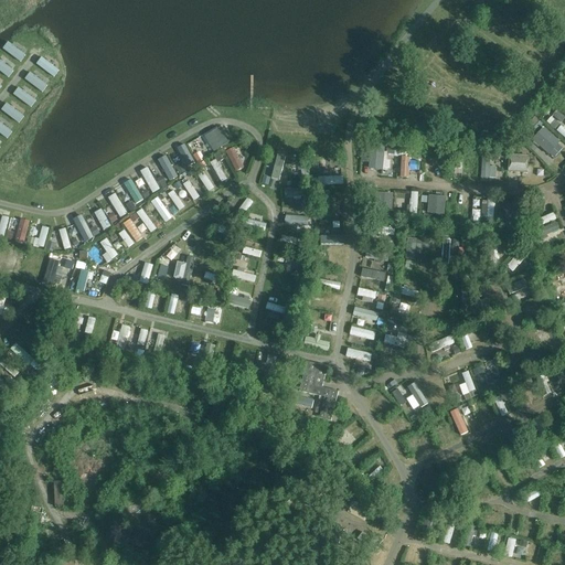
[(471,38),(483,43),(488,34),(475,29),(471,38)]
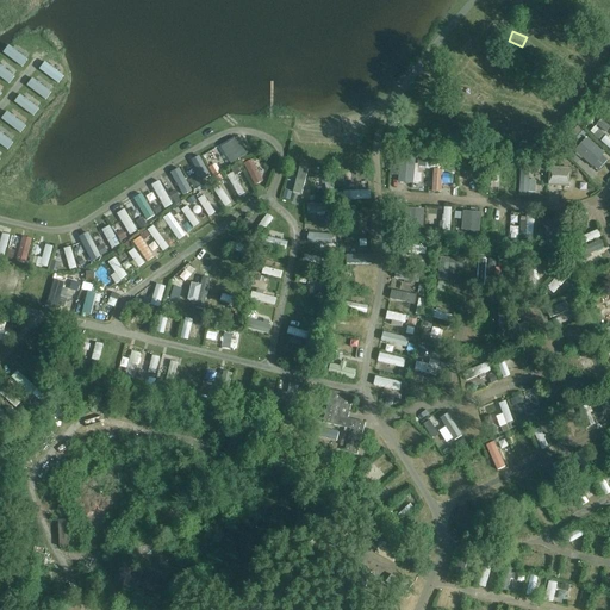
[(12,43),(5,51),(24,67),(31,58),(12,43)]
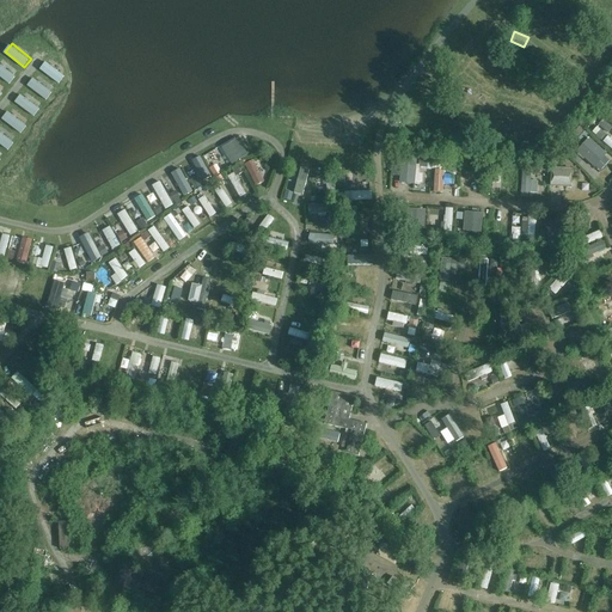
[(0,60),(0,75),(10,84),(17,75),(0,60)]
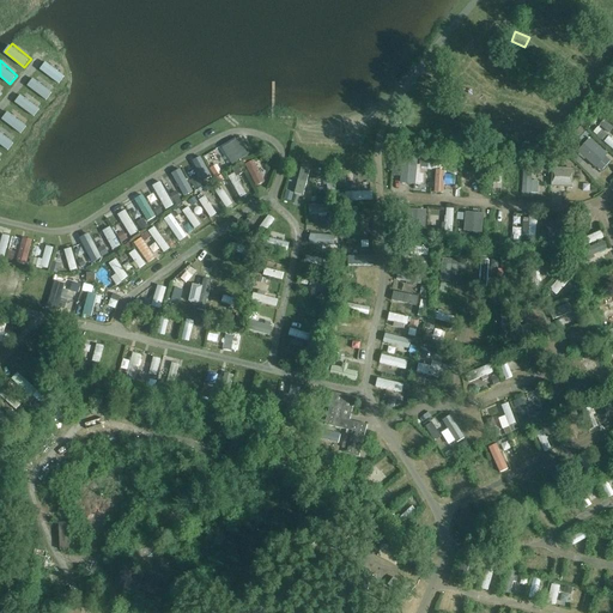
[(47,61),(41,70),(62,83),(67,73),(47,61)]
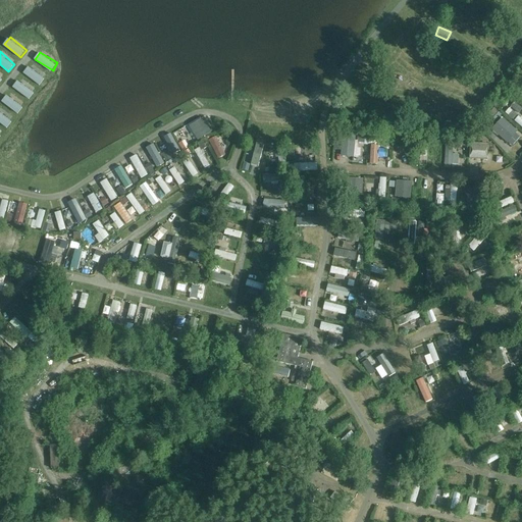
[(31,65),(24,71),(39,84),(45,76),(31,65)]
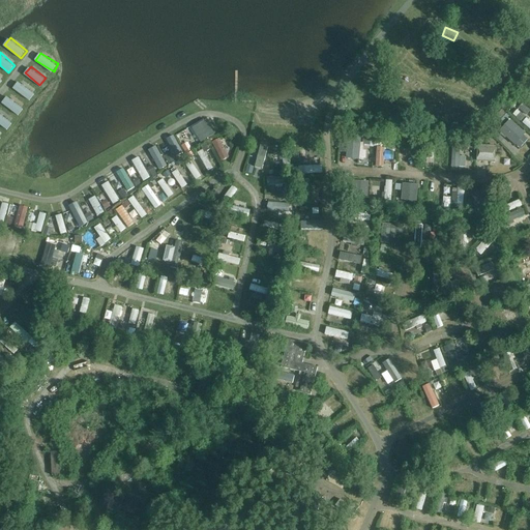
[(13,88),(30,99),(35,92),(20,81),(13,88)]
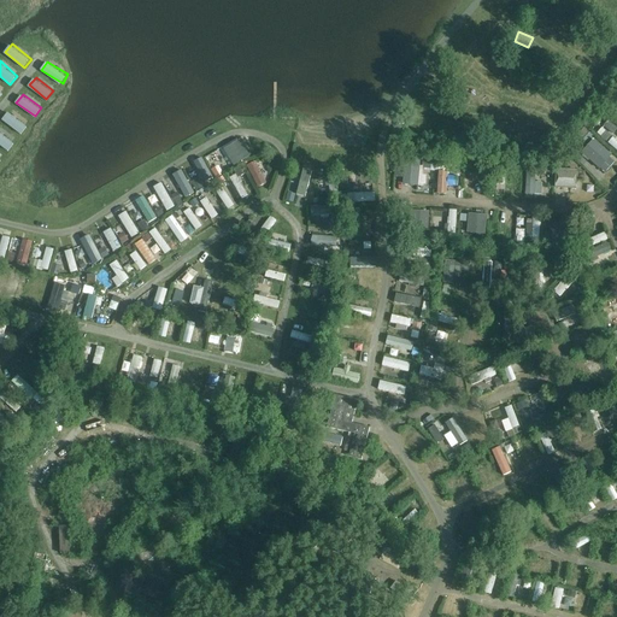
[(581,98),(576,103),(585,110),(588,105),(581,98)]
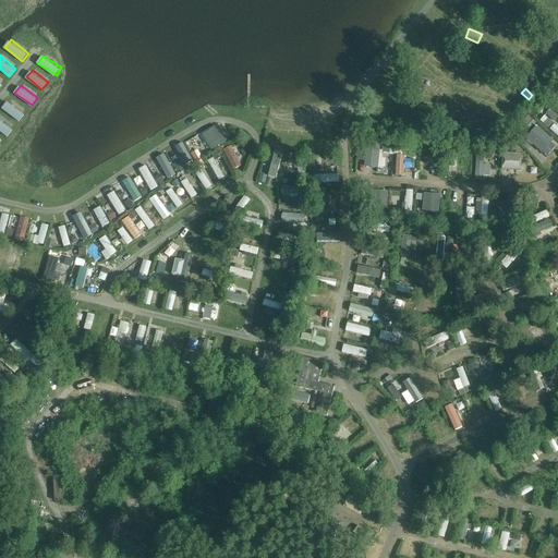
[(506,96),(497,112),(509,119),(518,102),(506,96)]
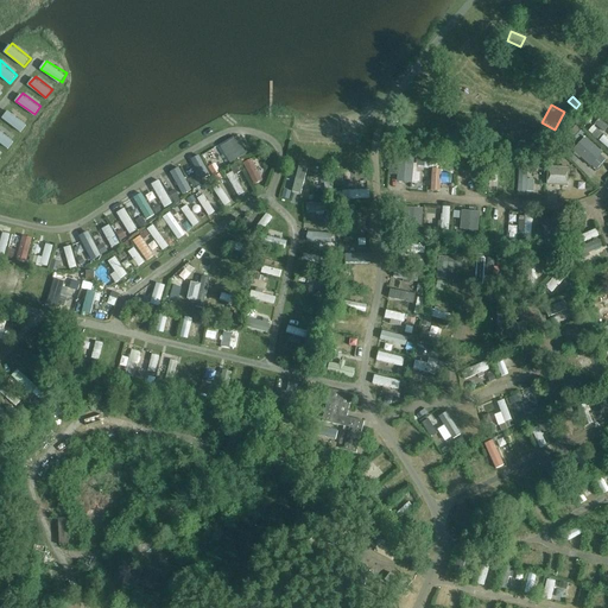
[(10,109),(4,119),(23,132),(29,122),(10,109)]
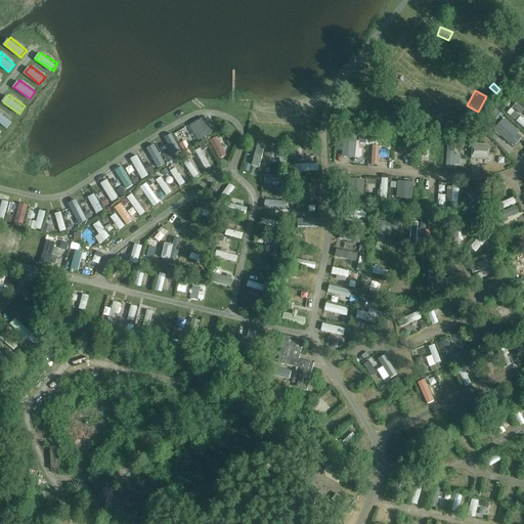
[(516,119),(523,111),(523,106),(518,100),(508,112),(516,119)]
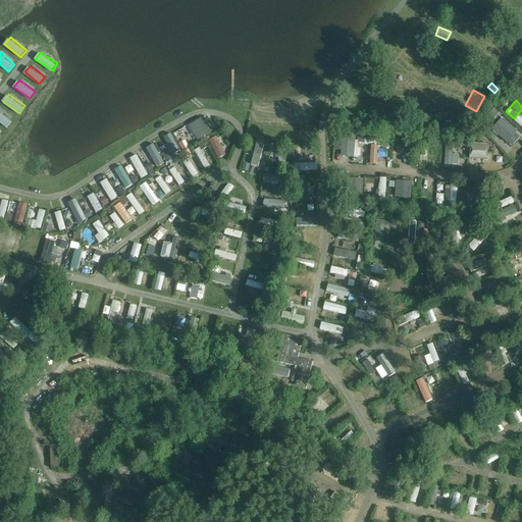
[(0,109),(0,120),(10,128),(15,121),(0,109)]
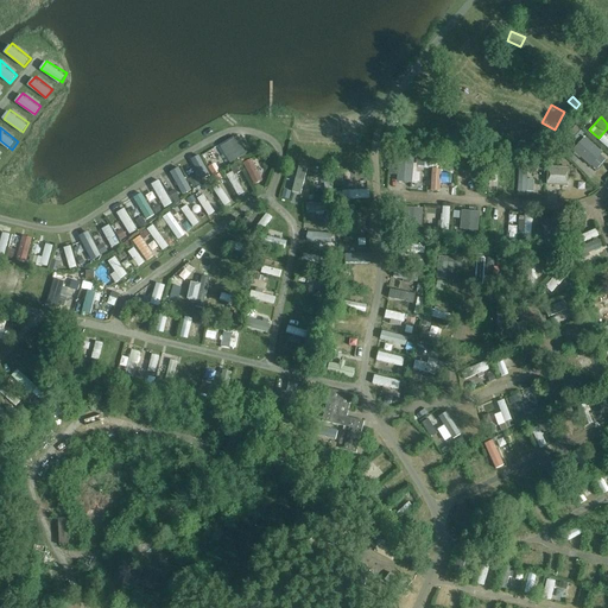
[(601,160),(605,163),(607,159),(607,154),(587,134),(575,147),(595,166),(601,160)]
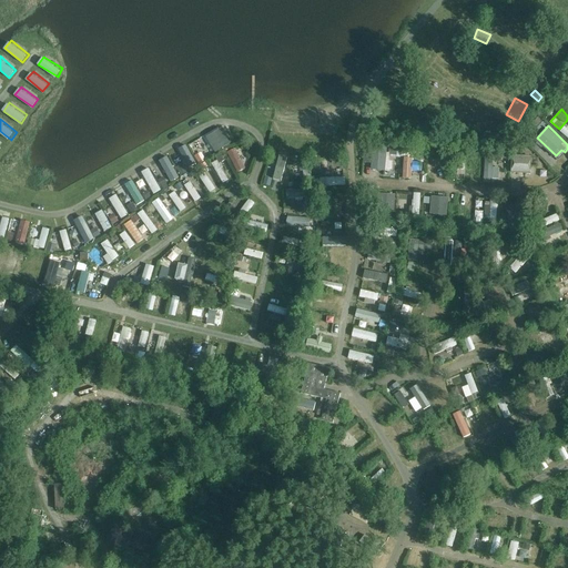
[(225,128),(206,132),(211,150),(230,145),(225,128)]
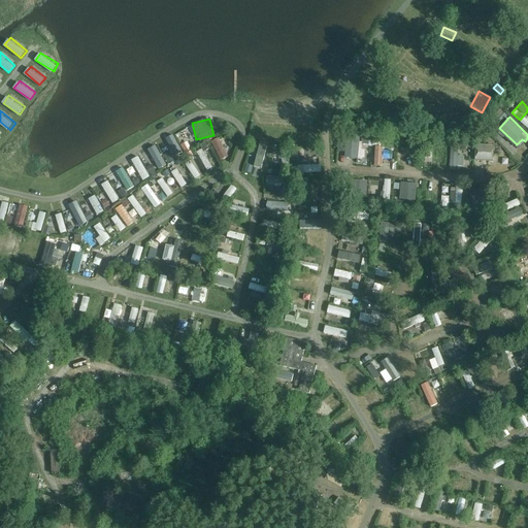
[(175,133),(169,137),(177,155),(185,151),(175,133)]
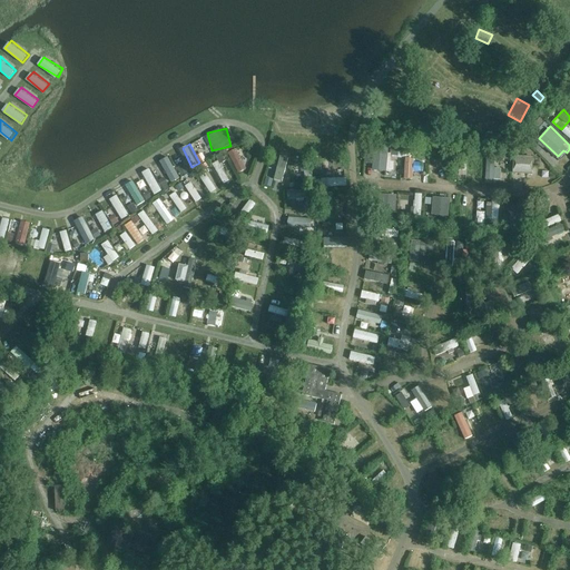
[(242,148),(231,150),(238,175),(248,172),(242,148)]
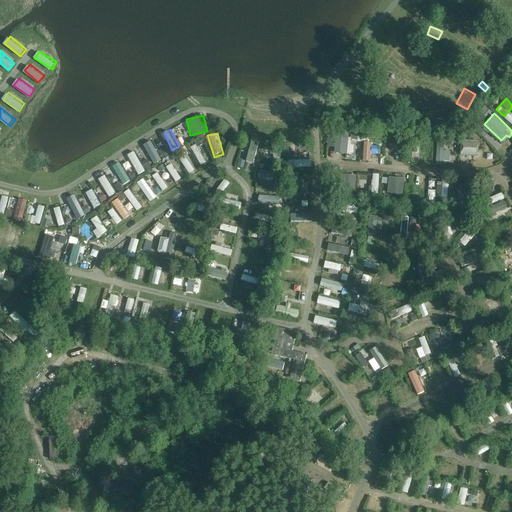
[(341,133),(341,152),(356,152),(355,143),(352,143),(352,133),(341,133)]
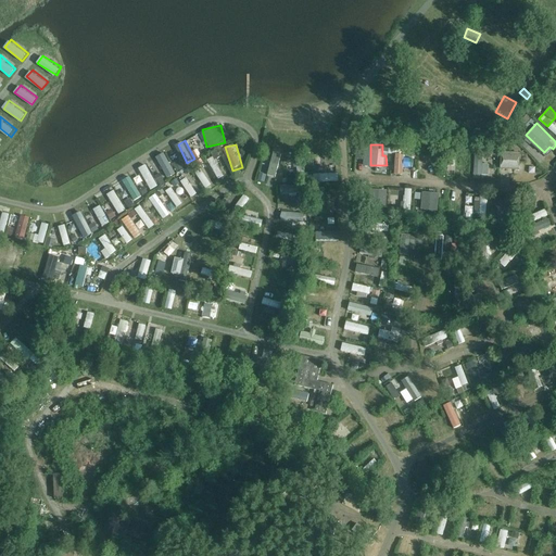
[(198,158),(203,155),(199,147),(193,150),(198,158)]
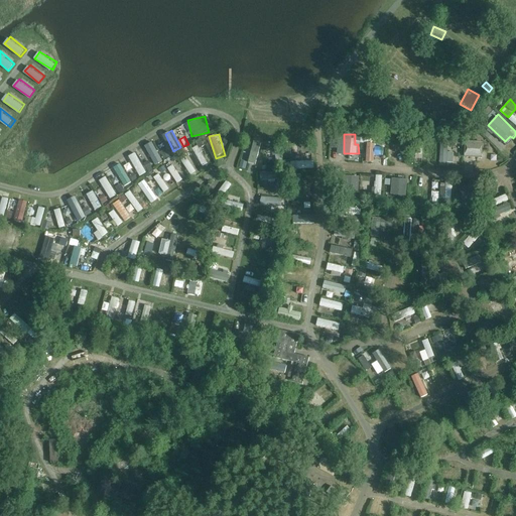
[(256,138),(249,161),(258,163),(264,140),(256,138)]
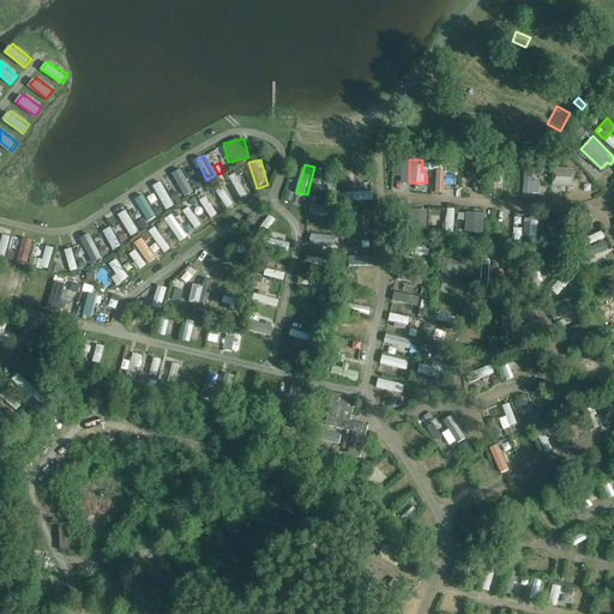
[(576,186),(577,166),(557,164),(555,185),(576,186)]
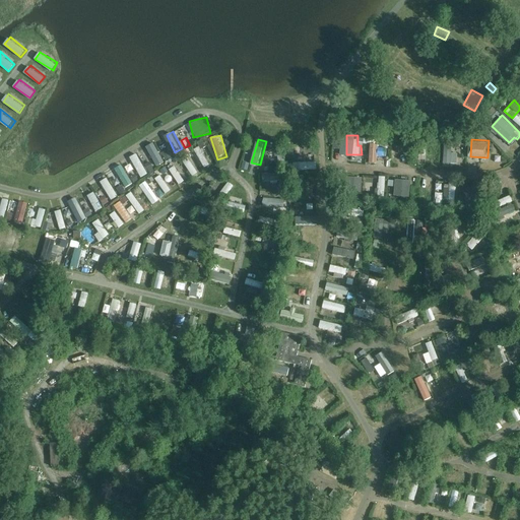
[(147,146),(158,164),(168,158),(156,140),(147,146)]
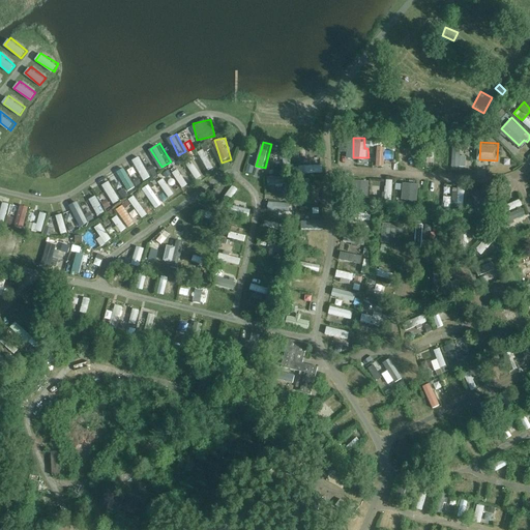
[(378,144),(377,164),(385,165),(386,144),(378,144)]
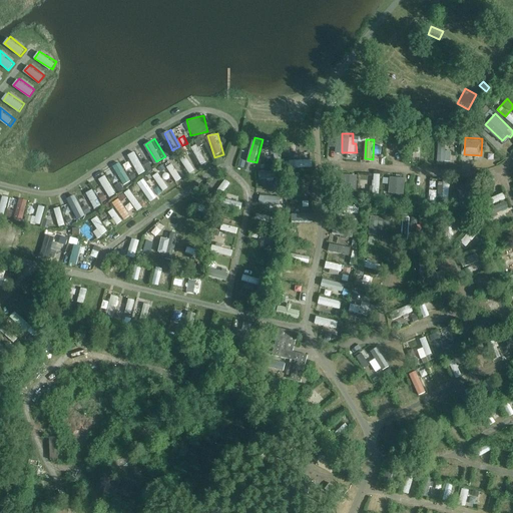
[(454,142),(439,142),(439,160),(453,161),(454,142)]
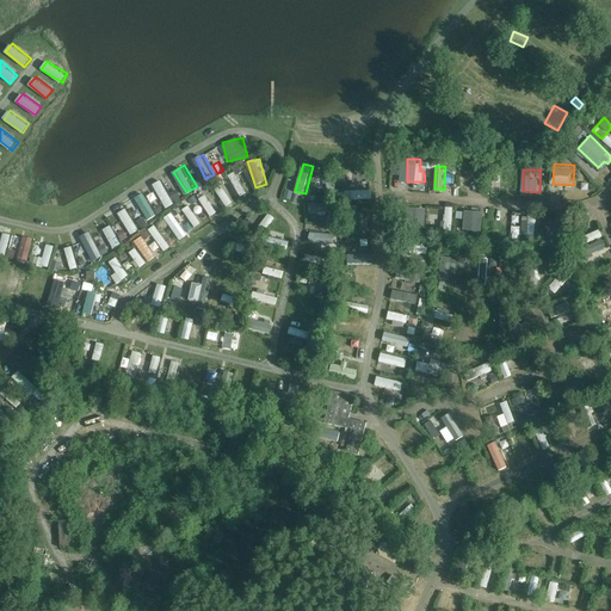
[(244,196),(250,192),(236,171),(229,174),(244,196)]
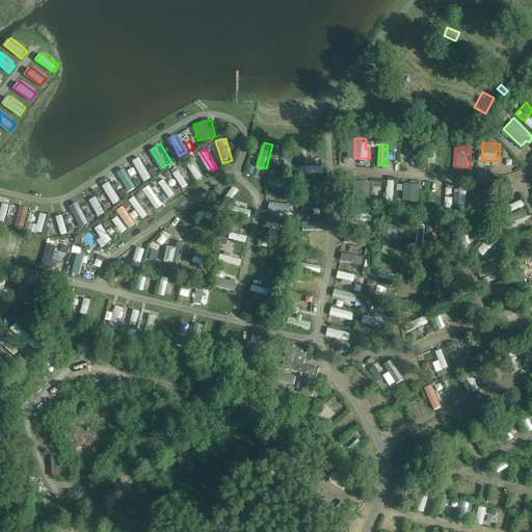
[(185,159),(198,179),(205,175),(191,155),(185,159)]
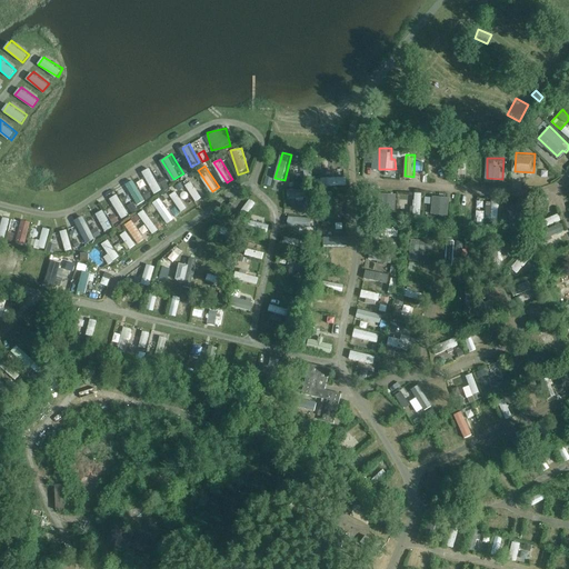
[(150,167),(143,171),(157,192),(163,188),(150,167)]
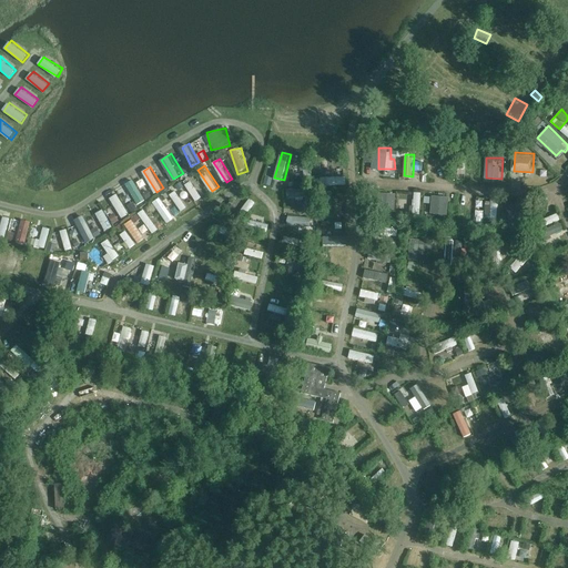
[(322,175),(322,184),(347,184),(347,175),(322,175)]
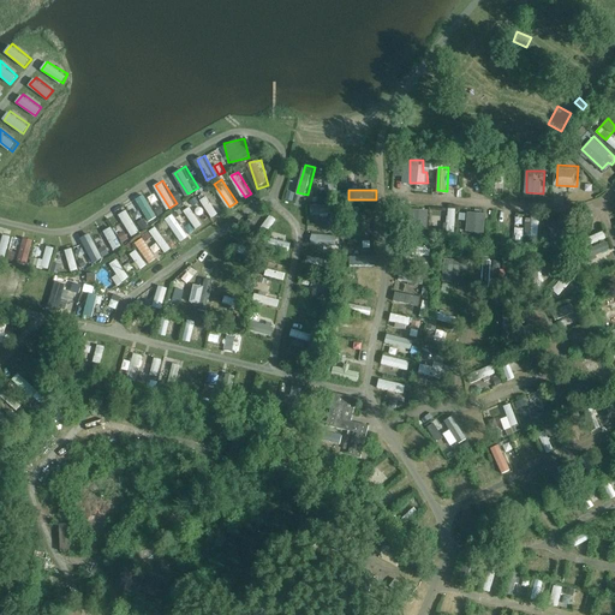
[(202,198),(214,216),(220,213),(209,195),(202,198)]
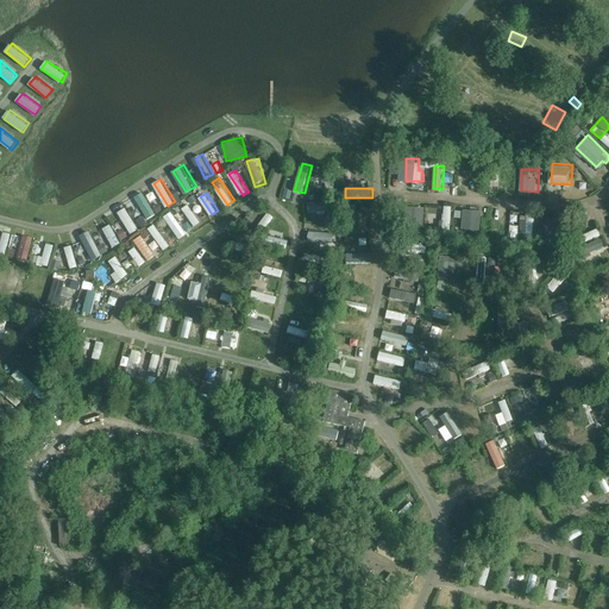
[(151,217),(158,213),(145,194),(139,199),(151,217)]
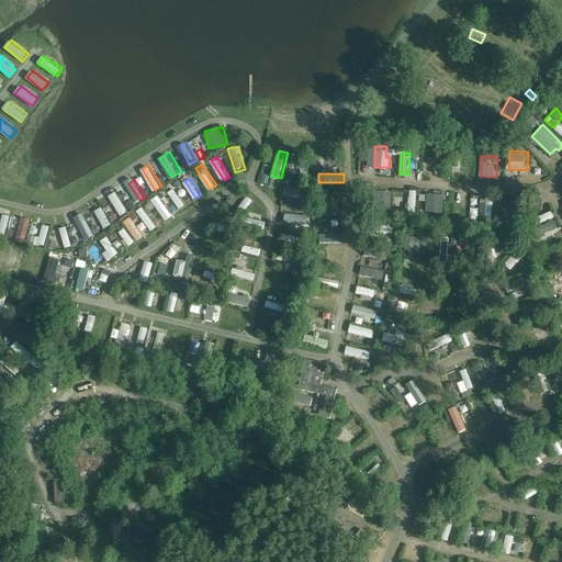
[(303,194),(302,186),(285,187),(285,195),(303,194)]
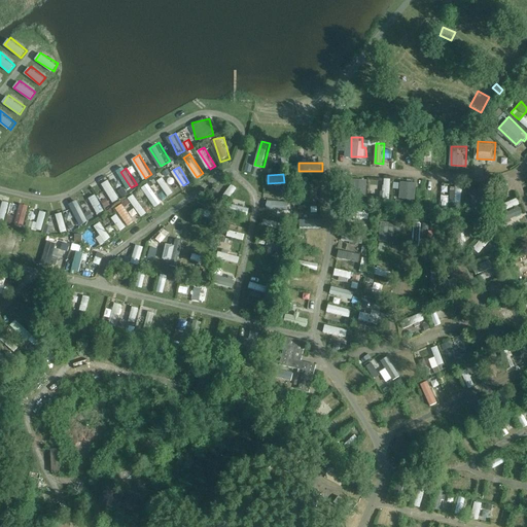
[(164,176),(159,180),(170,195),(175,190),(164,176)]
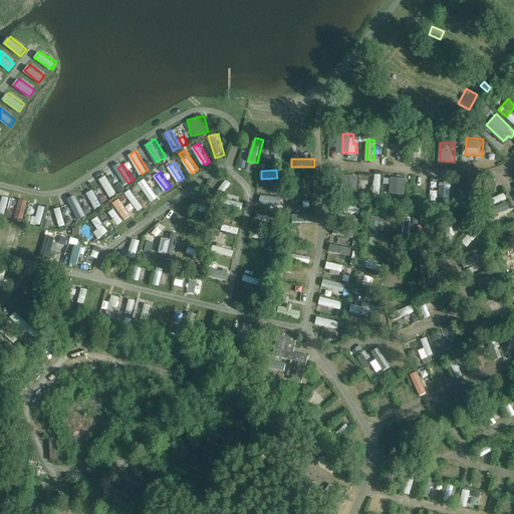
[(348,189),(359,189),(359,173),(348,174),(348,189)]
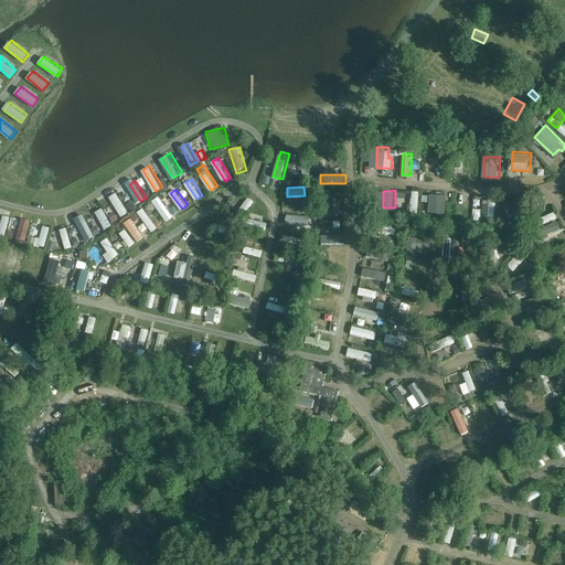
[(110,195),(123,216),(130,212),(118,191),(110,195)]
